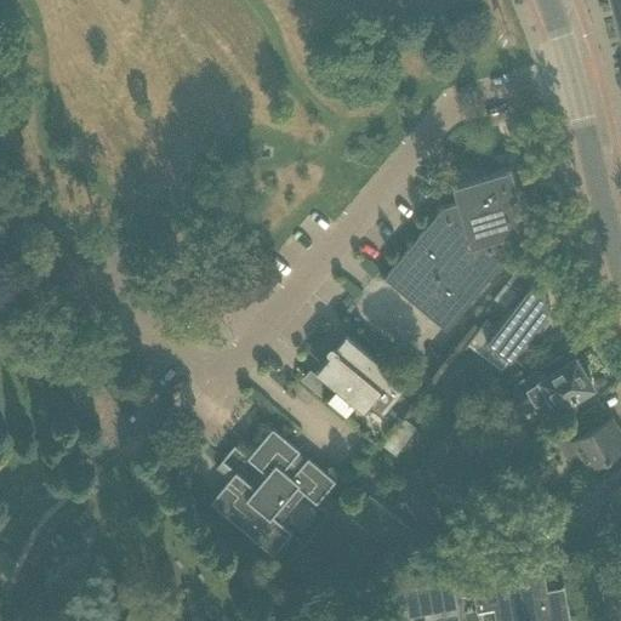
[(620,0),(609,0),(615,18),(620,16),(620,0)]
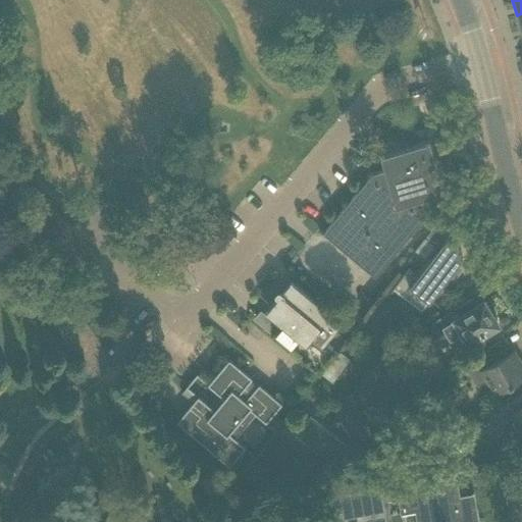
[(322,233),(374,276),(424,217),(419,200),(434,195),(433,191),(436,185),(441,183),(429,142),(380,156),(384,170),(372,173),(322,233)]
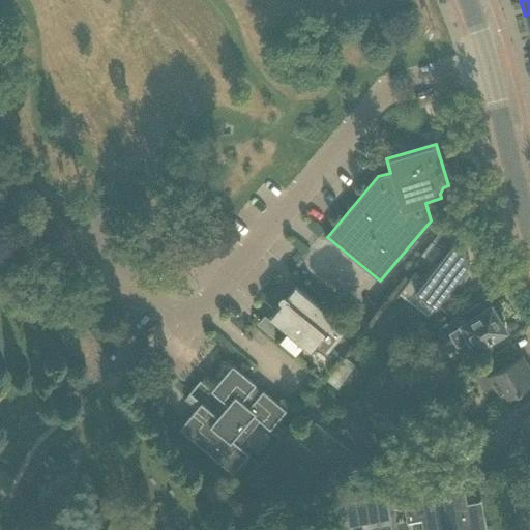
[(429,316),(465,268),(467,266),(468,263),(469,260),(469,257),(468,254),(462,231),(449,247),(425,278),(416,271),(399,293),(429,316)]
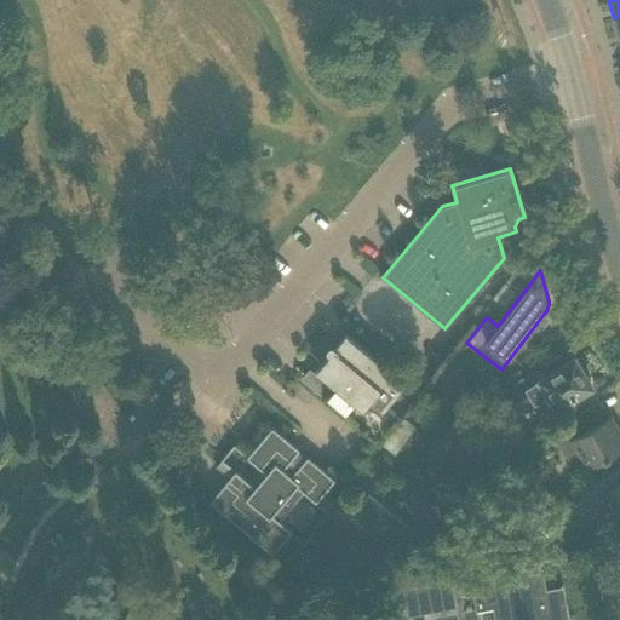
[(506,282),(493,298),(504,308),(517,291),(506,282)]
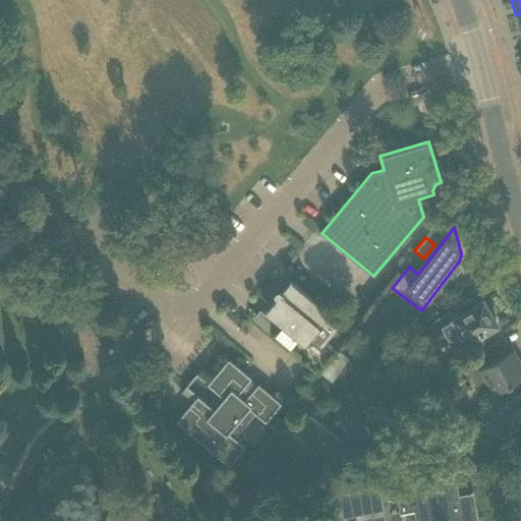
[(290,280),(278,294),(265,310),(287,330),(280,339),(273,333),(272,334),(319,373),(338,348),(327,339),(340,323),(290,280)]
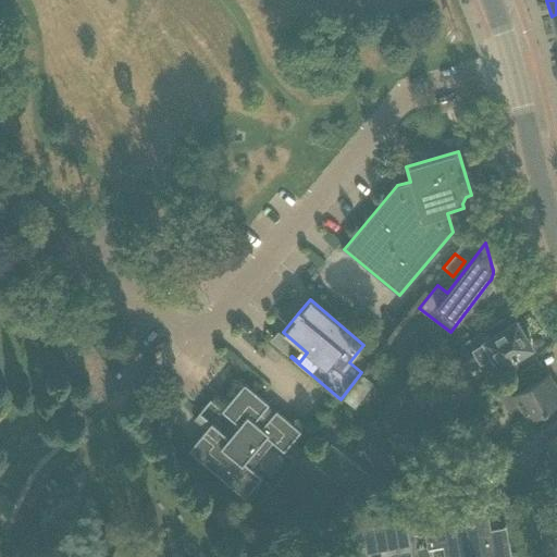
[(489,334),(482,338),(480,334),(462,345),(465,349),(453,356),(462,372),(483,359),(491,371),(531,347),(516,322),(491,338),(489,334)]
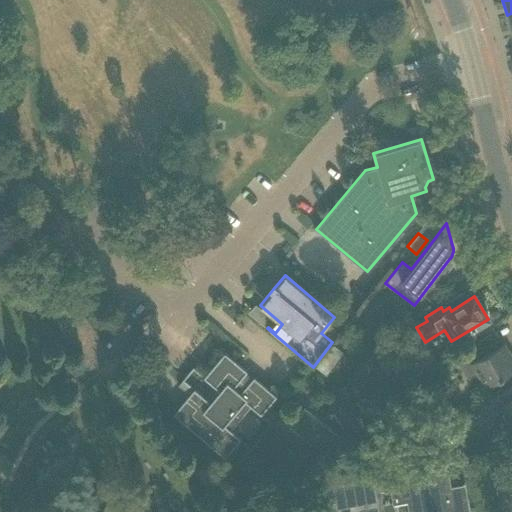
[(336,307),(350,318),(356,310),(342,299),(336,307)]
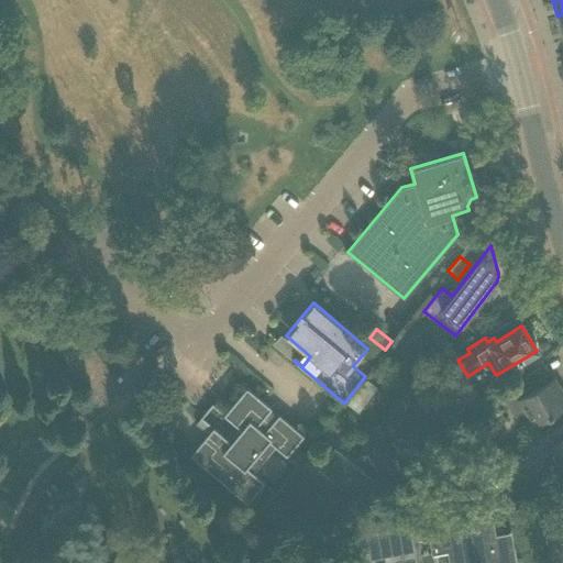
[(548,382),(538,366),(501,394),(515,416),(525,410),(533,426),(562,408),(562,396),(558,387),(555,389),(550,381),(548,382)]
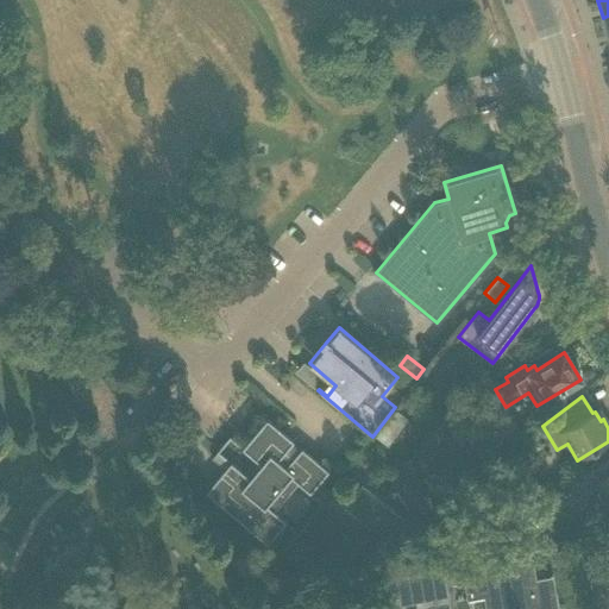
[(293,441),(284,434),(267,419),(242,450),(253,459),(243,472),(231,463),(206,493),(267,544),(286,521),(272,510),(296,483),(308,493),(327,470),(301,449),(296,453),(288,447),(293,441)]
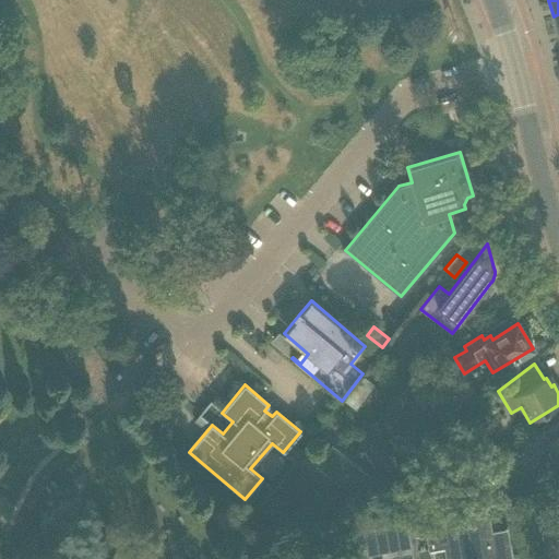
[(558,420),(546,428),(526,440),(539,462),(549,456),(556,468),(558,466),(558,420)]
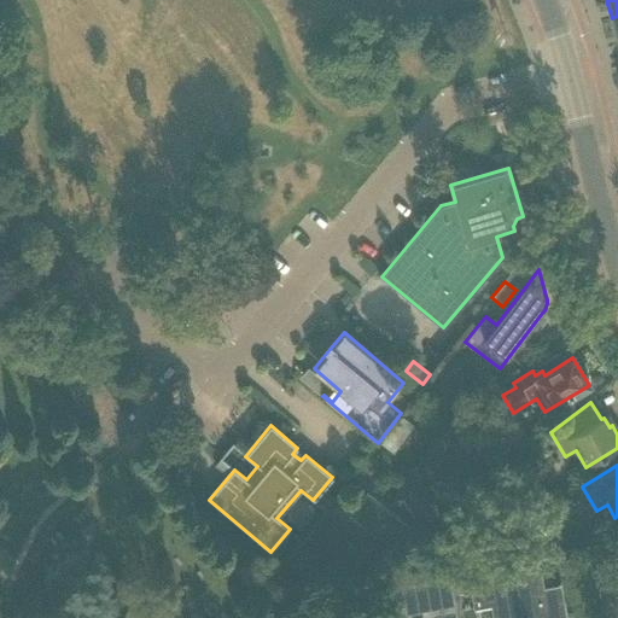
[(418,479),(400,491),(421,526),(439,513),(418,479)]
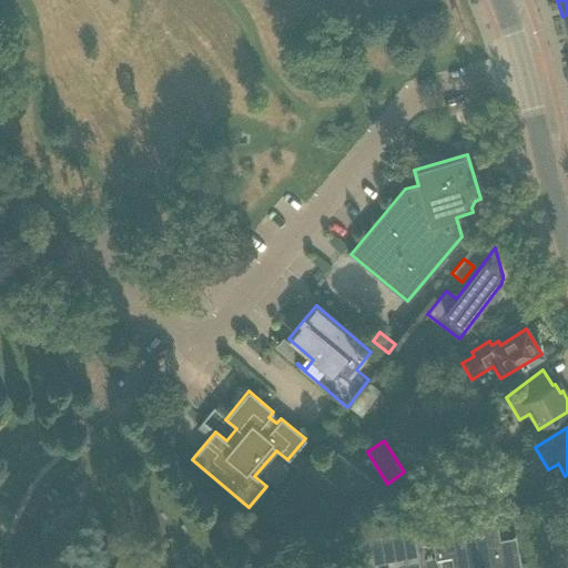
[(520,567),(515,534),(499,537),(494,505),(428,517),(430,528),(419,529),(424,558),(435,556),(436,559),(452,556),(453,567),(520,567)]
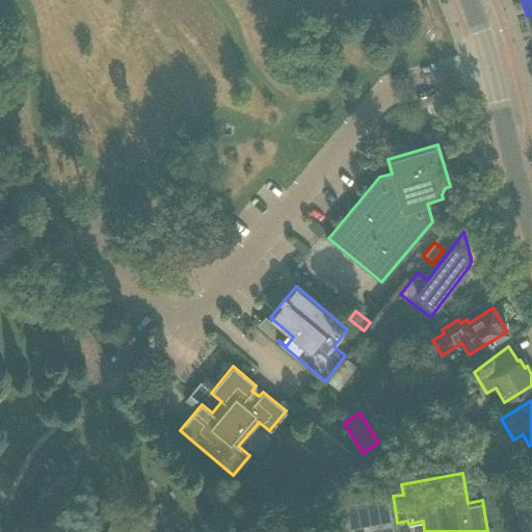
[(391,531),(390,526),(398,525),(397,523),(393,496),(393,495),(380,497),(380,500),(320,511),(320,507),(318,507),(322,531),(391,531)]
